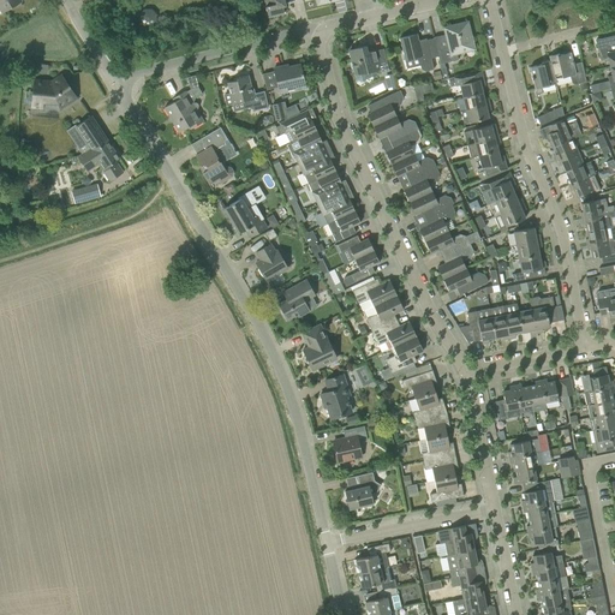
[(0,0),(0,10),(1,13),(22,1),(21,0),(0,0)]
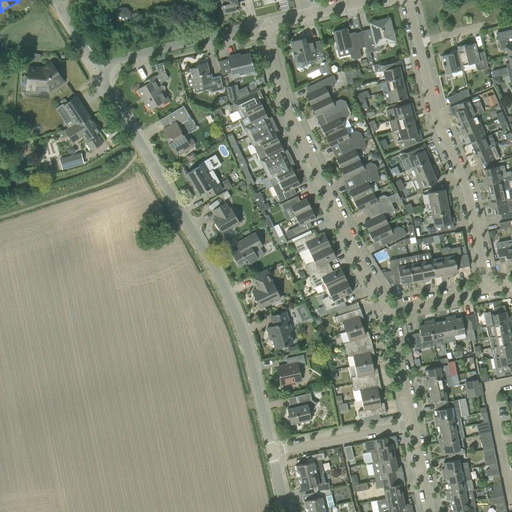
[(245,0),(220,0),(222,5),(221,5),(223,14),(236,11),(235,5),(237,2),(245,0)]
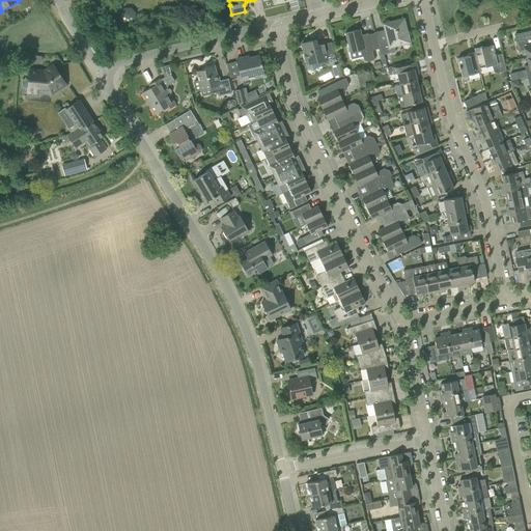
[(376,44),(380,54),(383,68),(387,67),(383,55),(395,52),(394,47),(410,43),(403,19),(383,24),(387,40),(376,44)]
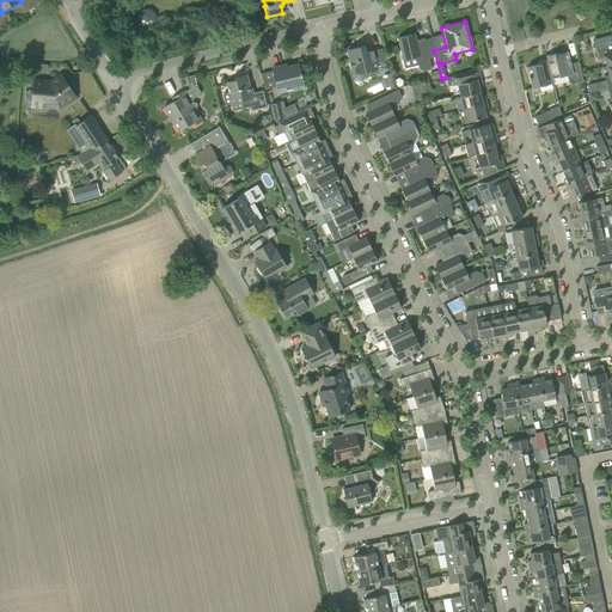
[(432,69),(427,50),(424,38),(416,41),(415,34),(397,38),(401,50),(403,60),(416,57),(418,68),(423,72),(432,69)]
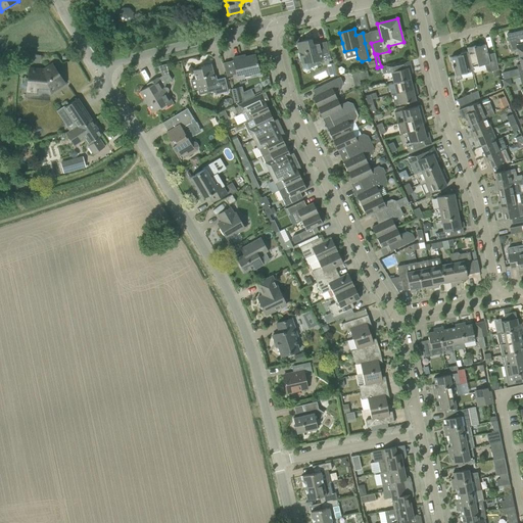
[(522,30),(506,34),(510,51),(517,49),(519,57),(522,55),(522,30)]
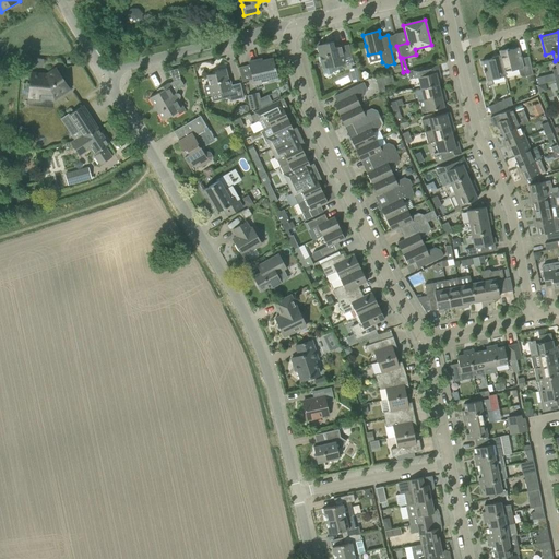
[(332,43),(317,46),(322,68),(323,73),(329,74),(339,70),(337,68),(354,64),(348,45),(341,46),(333,48),(332,43)]
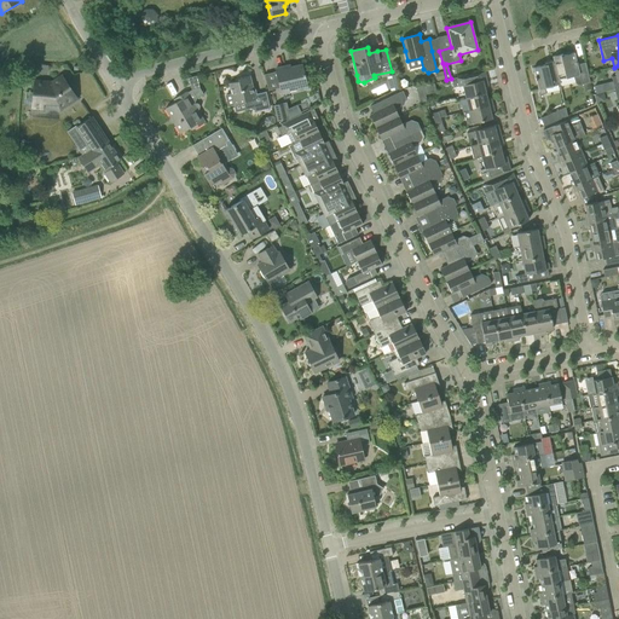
[(553,57),(553,62),(554,61),(559,80),(579,75),(582,85),(590,82),(588,75),(585,63),(577,64),(574,53),(572,53),(570,52),(567,52),(566,55),(562,56),(562,55),(553,57)]
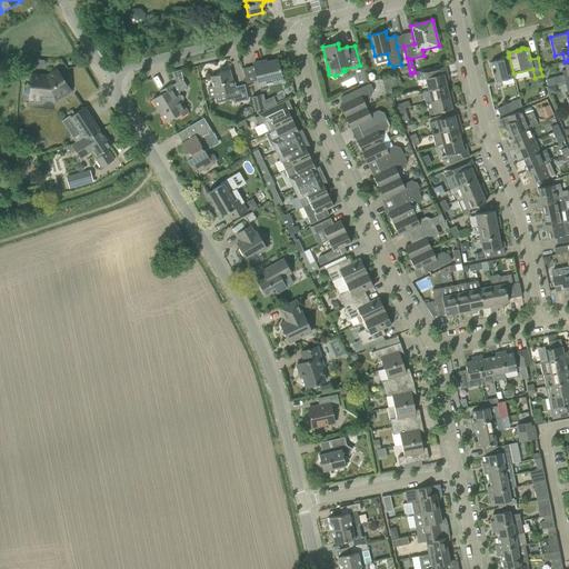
[(500,81),(515,78),(513,73),(509,56),(508,57),(500,58),(501,59),(490,62),(496,88),(502,86),(500,81)]
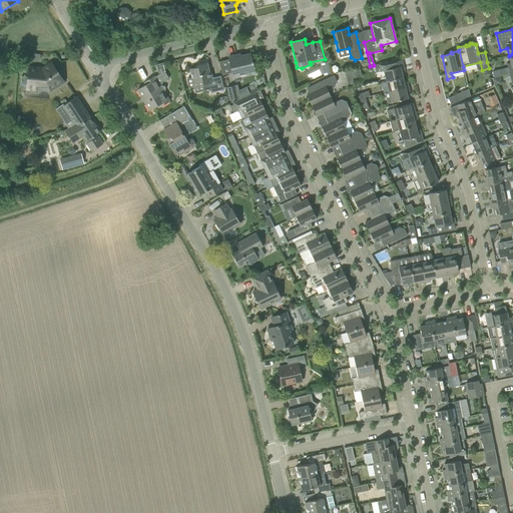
[(39,54),(24,53),(24,60),(36,61),(36,57),(39,57),(39,54)]
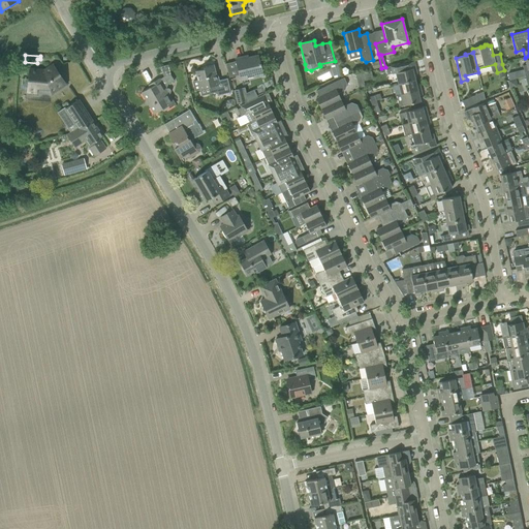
[(262,74),(260,65),(260,63),(259,63),(257,56),(244,59),(244,57),(235,59),(240,80),(262,74)]
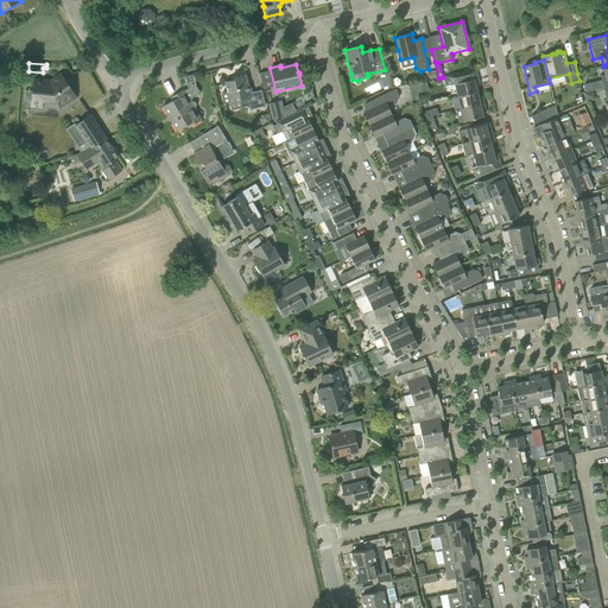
[(479,84),(477,77),(476,78),(474,71),(475,70),(443,77),(445,86),(454,83),(457,96),(476,92),(475,86),(479,84)]
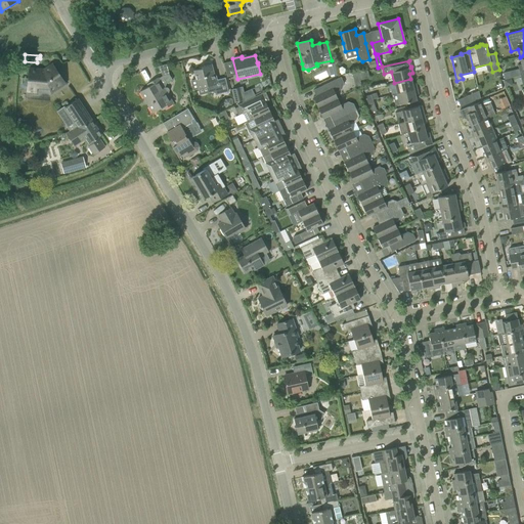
[(335,62),(328,64),(331,77),(339,75),(335,62)]
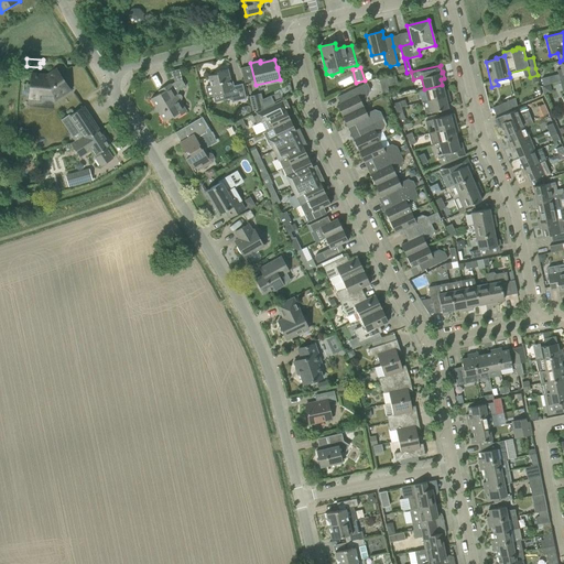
[(47,76),(31,74),(29,98),(39,99),(40,93),(52,94),(54,100),(69,89),(56,69),(47,76)]
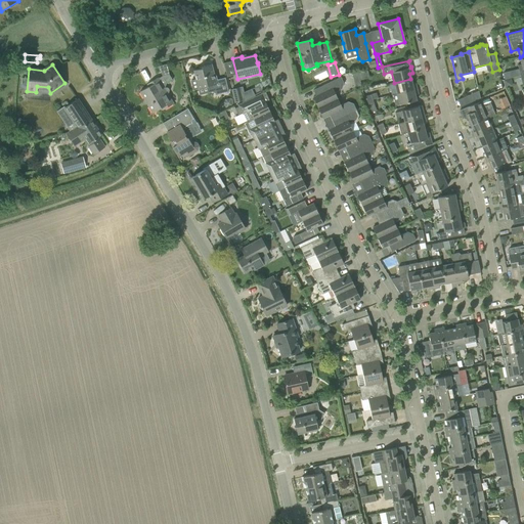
[(193,71),(195,80),(190,81),(193,90),(207,87),(208,89),(216,94),(228,91),(227,88),(225,78),(214,81),(212,75),(214,74),(211,64),(201,67),(202,69),(193,71)]
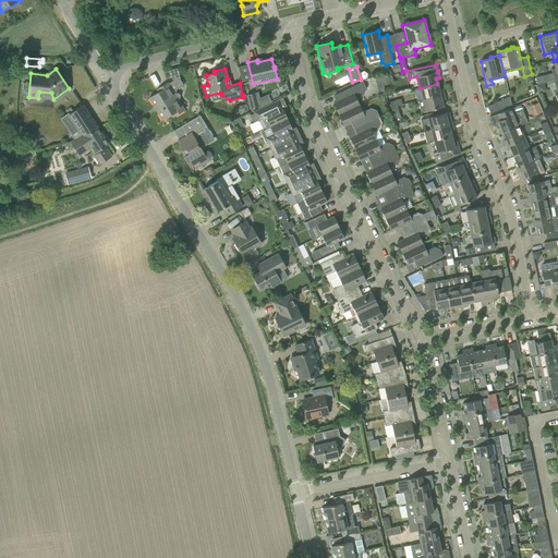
[(180,80),(172,81),(177,88),(183,85),(180,80)]
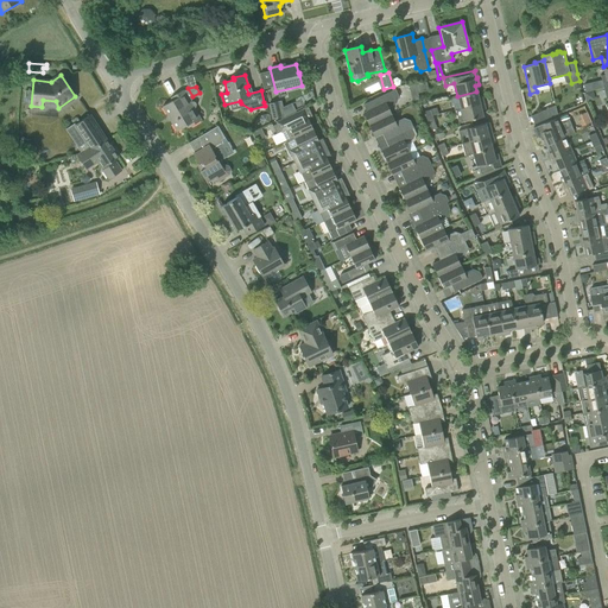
[(396,89),(380,96),(363,105),(366,109),(367,108),(368,111),(362,113),(368,126),(392,114),(388,107),(397,103),(398,96),(396,89)]
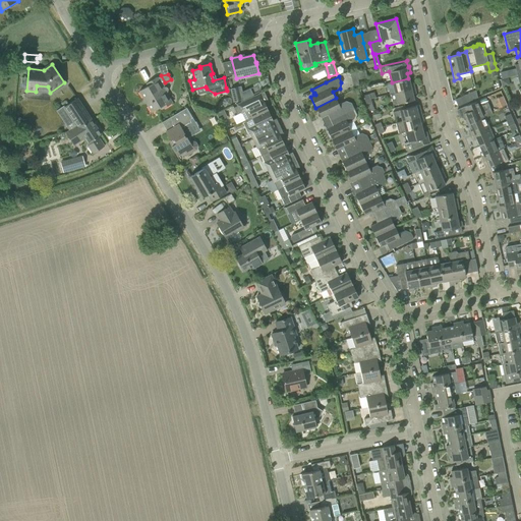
[(164,88),(163,88),(157,77),(146,83),(148,87),(138,92),(152,112),(160,108),(161,110),(172,103),(166,93),(167,93),(168,90),(167,88),(164,88)]
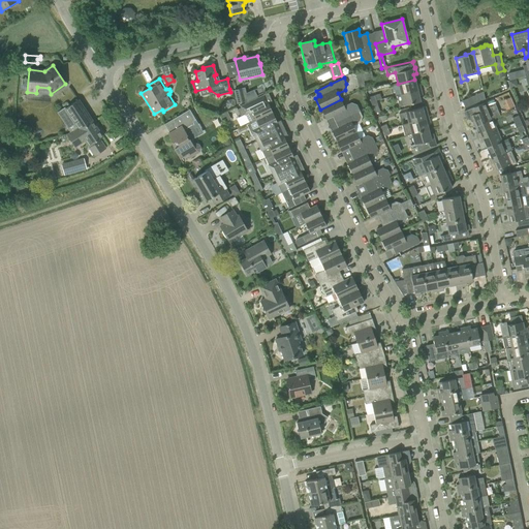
[(416,85),(414,80),(398,84),(401,94),(421,90),(419,84),(416,85)]
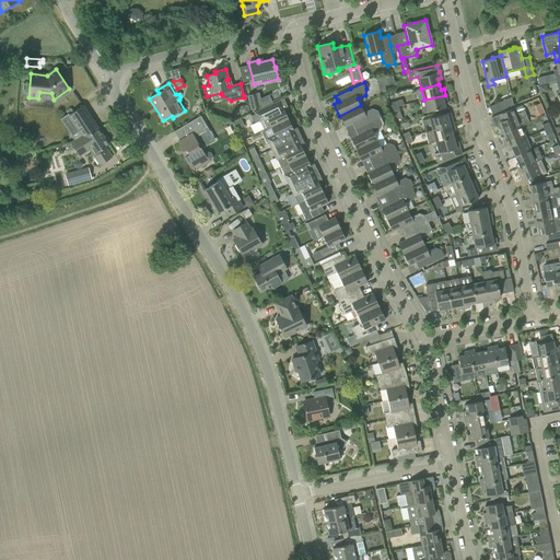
[(252,109),(258,107),(255,94),(248,95),(252,109)]
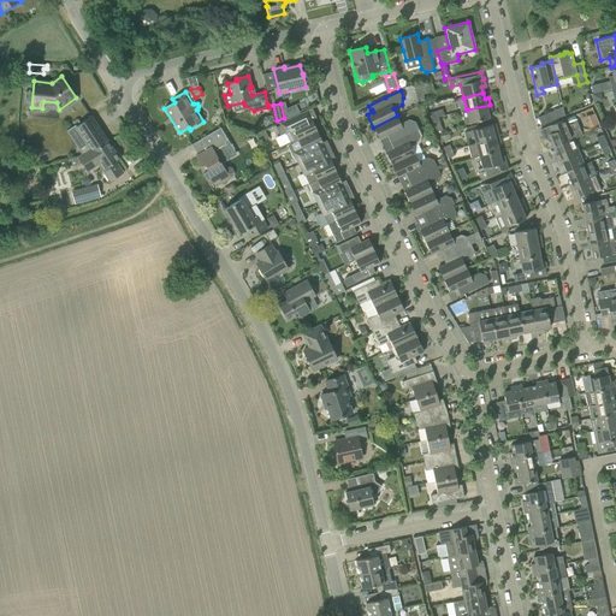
[(491,111),(490,105),(467,110),(468,118),(465,119),(463,122),(465,124),(478,122),(489,118),(487,112),(491,111)]
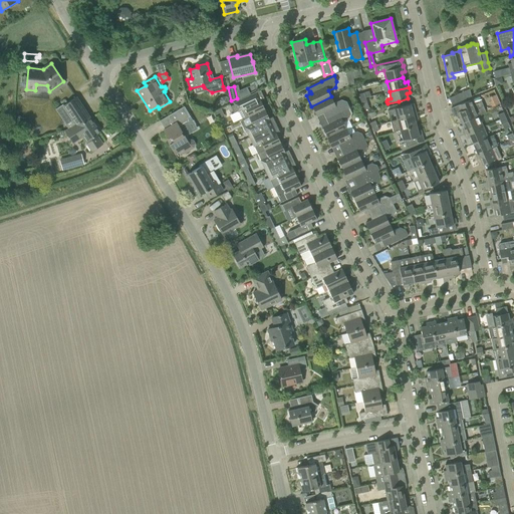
[(458,94),(461,100),(471,96),(469,89),(458,94)]
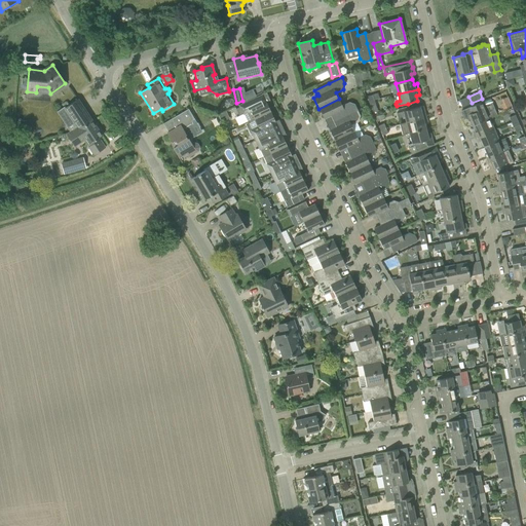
[(509,97),(501,99),(503,108),(512,106),(509,97)]
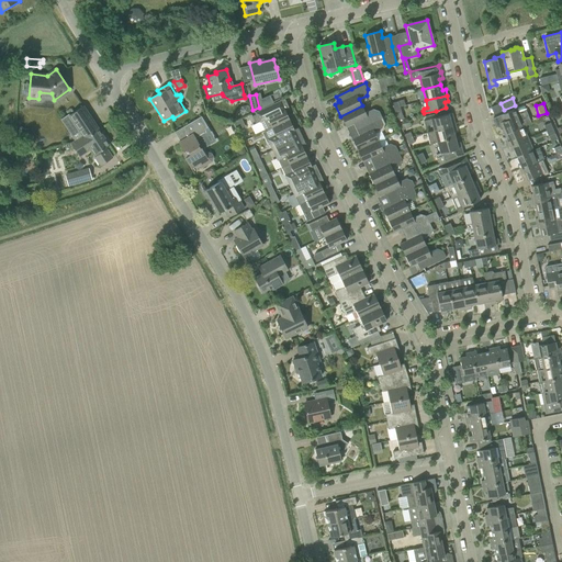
[(274,105),(265,111),(256,114),(263,132),(289,120),(284,109),(277,112),(274,105)]
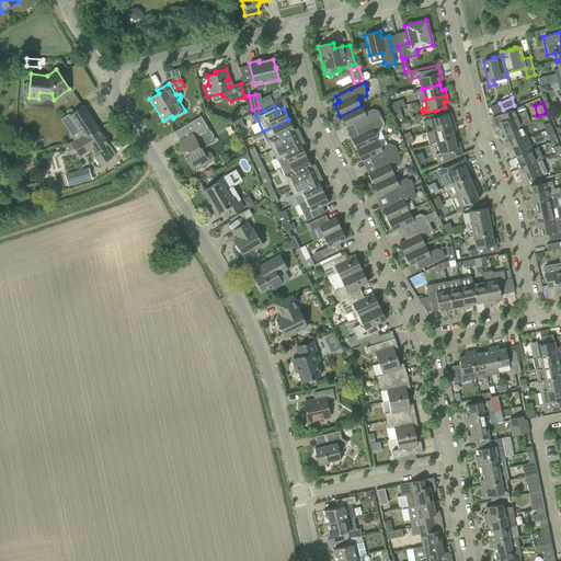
[(365,113),(362,105),(340,116),(345,127),(355,123),(357,128),(381,117),(378,111),(373,109),(365,113)]
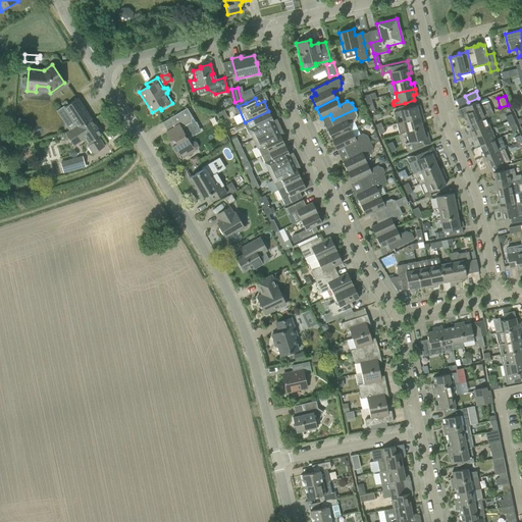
[(488,109),(490,107),(488,104),(486,98),(474,103),(465,107),(468,112),(464,114),(469,125),(471,124),(485,118),(491,115),(488,109)]
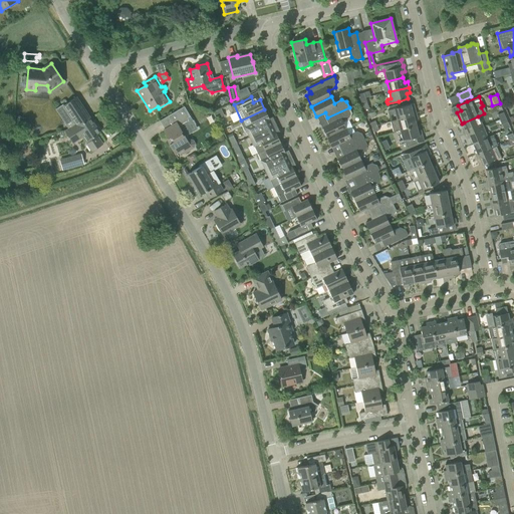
[(81,104),(76,97),(63,105),(63,104),(55,109),(68,129),(69,129),(75,123),(77,126),(90,118),(81,104)]
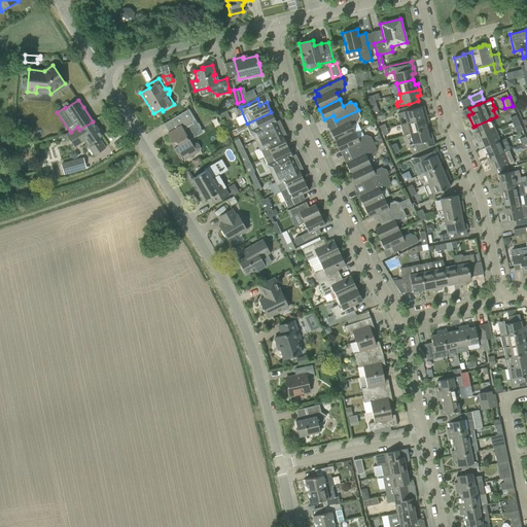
[(426,117),(425,112),(423,106),(397,113),(398,118),(405,116),(407,123),(426,117)]
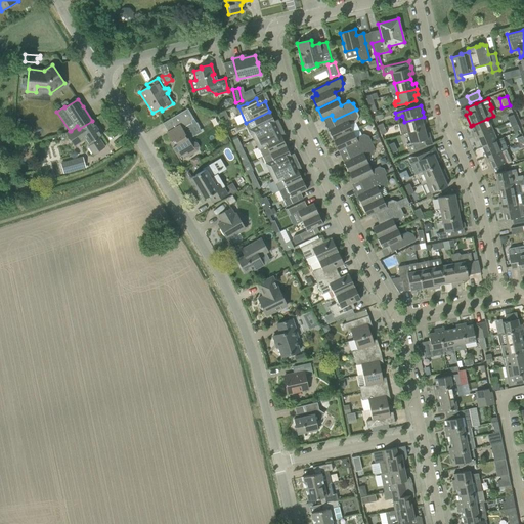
[(168,132),(166,133),(171,141),(173,144),(171,145),(178,157),(186,153),(188,156),(193,153),(194,151),(198,149),(199,146),(197,142),(192,141),(190,143),(187,139),(195,135),(189,125),(195,122),(193,119),(187,108),(172,118),(177,127),(168,132)]
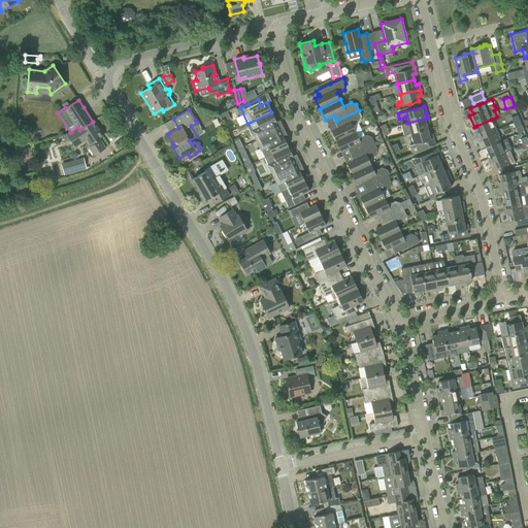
[(361,117),(359,110),(336,121),(339,127),(330,131),(335,141),(356,132),(353,126),(360,122),(361,117)]
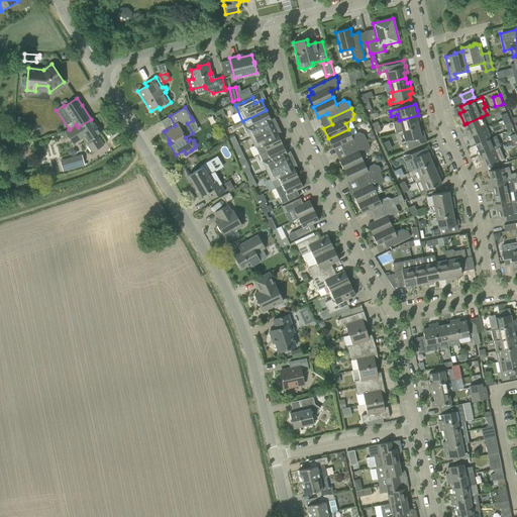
[(222,109),(218,111),(214,113),(217,119),(225,116),(222,109)]
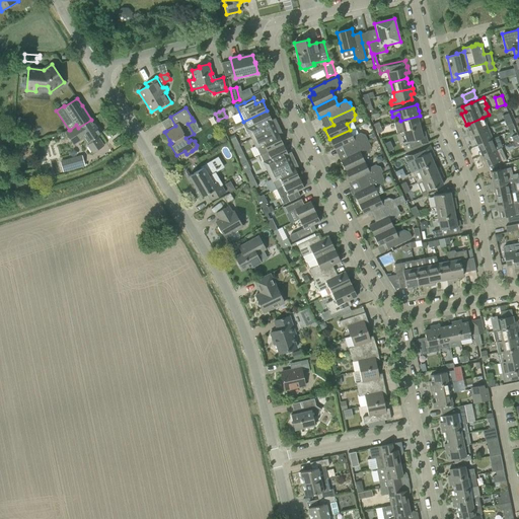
[(272,121),(267,110),(243,122),(251,138),(269,130),(266,124),(272,121)]
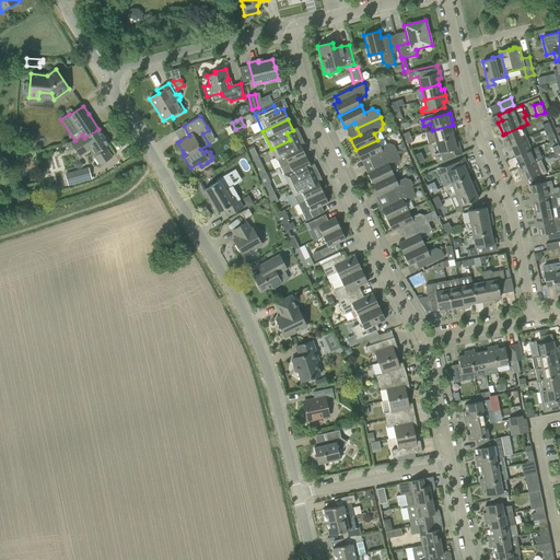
[(455,130),(453,125),(432,130),(426,132),(428,143),(435,142),(453,137),(452,131),(455,130)]
